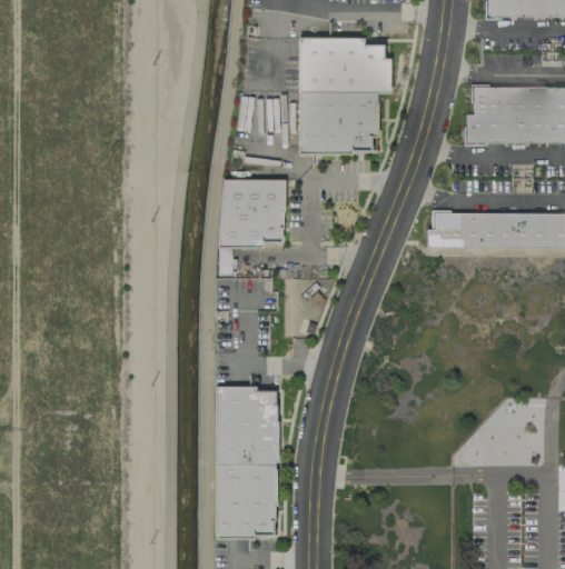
[(564,16),(492,16),(488,13),(488,0),(564,0),(564,16)]
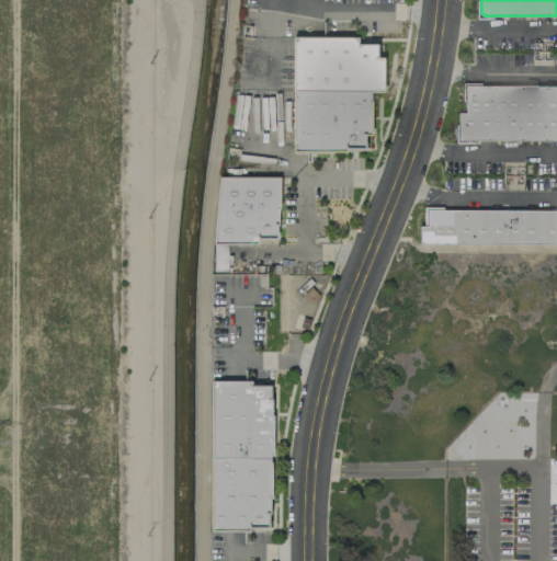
[(295,37),(360,37),(360,43),(379,43),(379,56),(385,56),(385,91),(373,91),(373,135),(366,135),(366,148),(348,148),(348,150),(295,150),(295,37)]
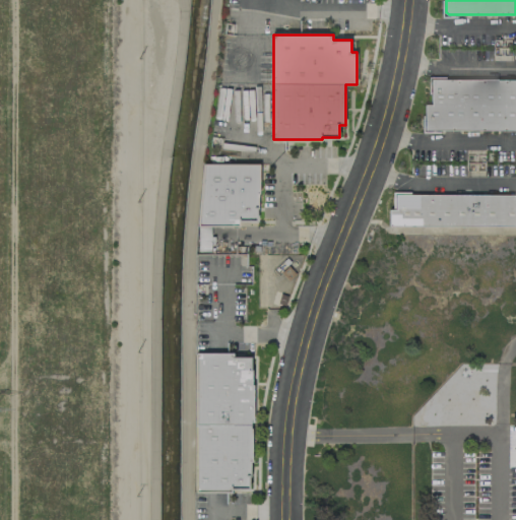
[(434,78),(515,79),(515,129),(427,129),(428,105),(434,105),(434,78)]
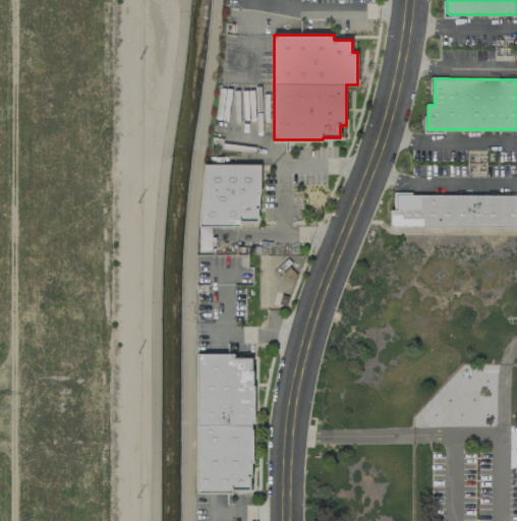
[(206,163),(199,225),(240,225),(240,220),(259,220),(259,209),(260,209),(260,193),(261,193),(262,163),(206,163)]
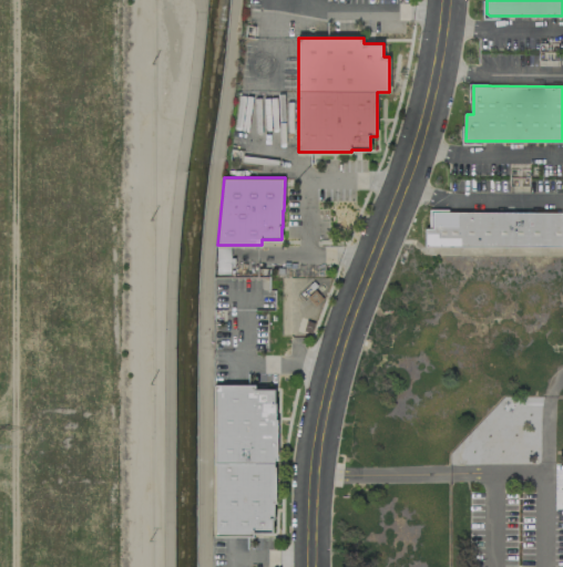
[(433,213),(562,213),(562,245),(427,245),(427,227),(433,227),(433,213)]
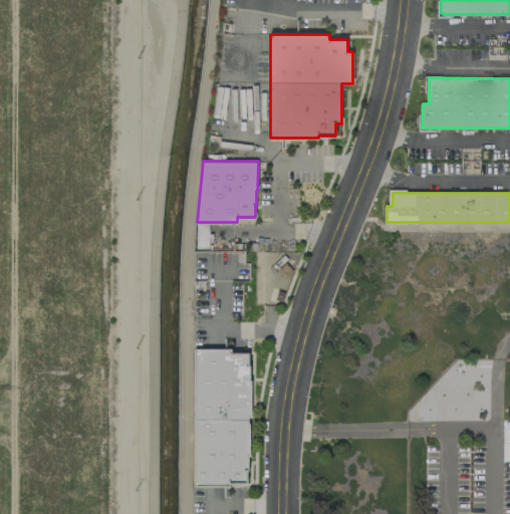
[(195,345),(249,345),(248,490),(194,490),(195,345)]
